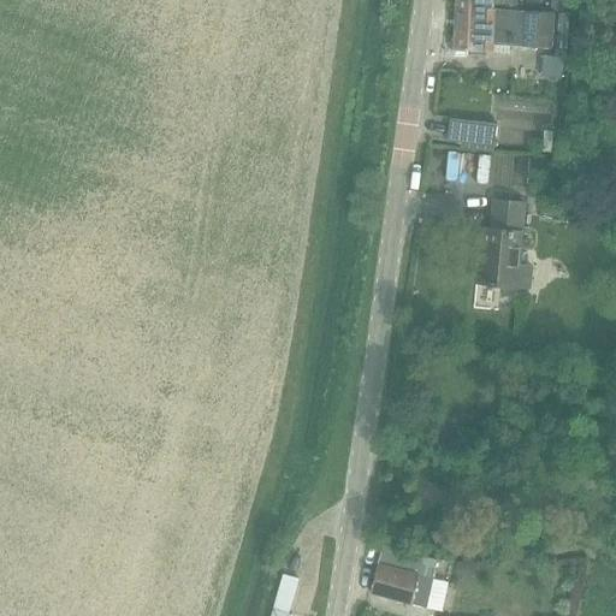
[(493,0),(456,0),(454,51),(493,53),(495,45),(542,47),(550,48),(552,16),(493,12),(495,4),(493,4),(493,0)]
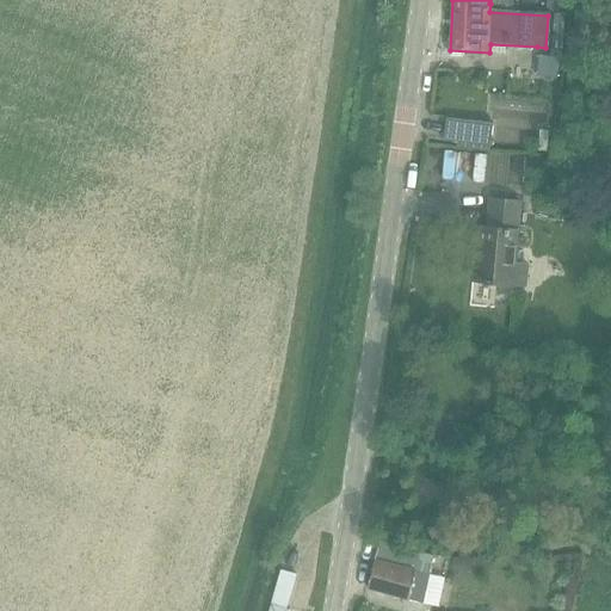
[(556,76),(559,57),(553,56),(538,55),(537,75),(556,76)]
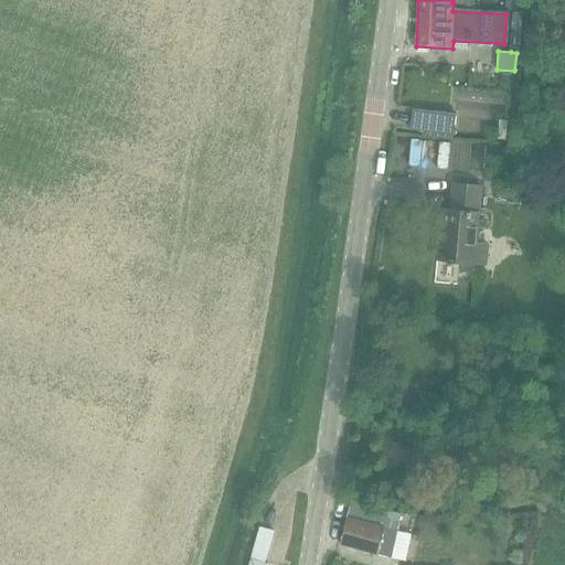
[(414,108),(411,130),(452,136),(456,115),(414,108)]
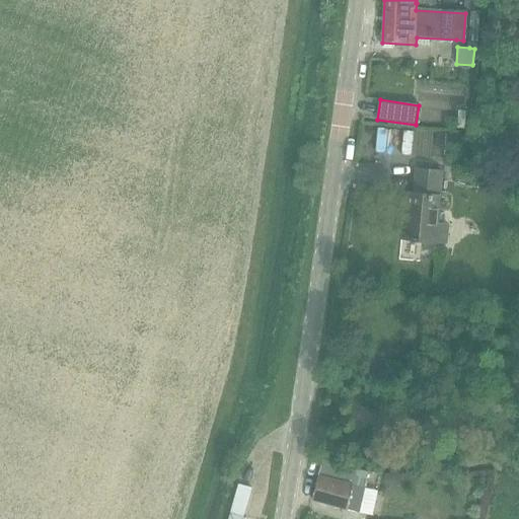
[(448,229),(437,228),(439,197),(445,198),(446,193),(440,192),(442,171),(416,169),(414,194),(405,193),(405,194),(408,194),(405,218),(402,217),(401,239),(447,243),(448,229)]
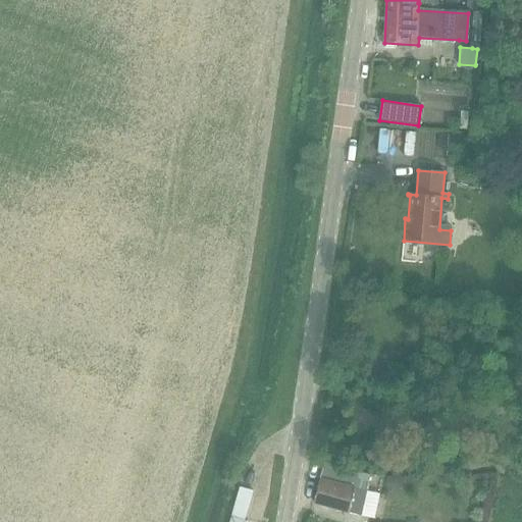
[(369,475),(345,468),(324,463),(314,503),(359,514),(369,475)]
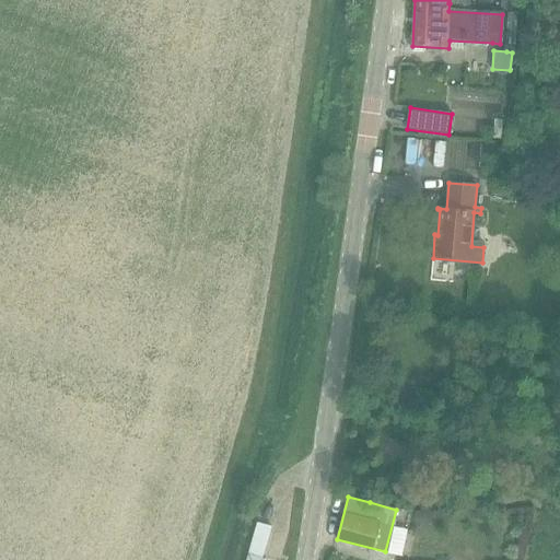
[(257,523),(248,553),(264,559),(272,528),(257,523)]
